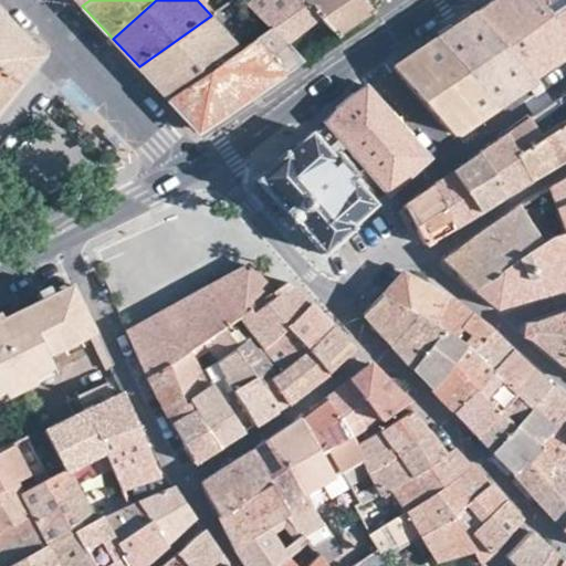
[(243,0),(270,30),(282,43),(316,13),(304,0),(243,0)]
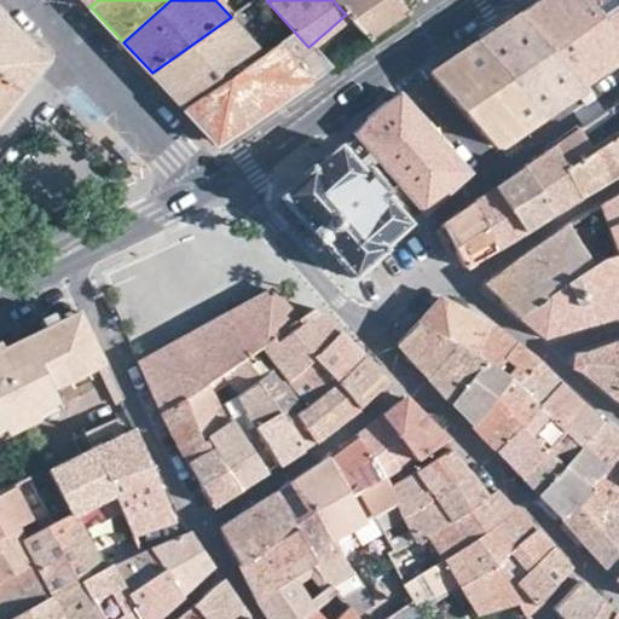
[(398,0),(333,0),(346,15),(368,40),(409,13),(398,0)]
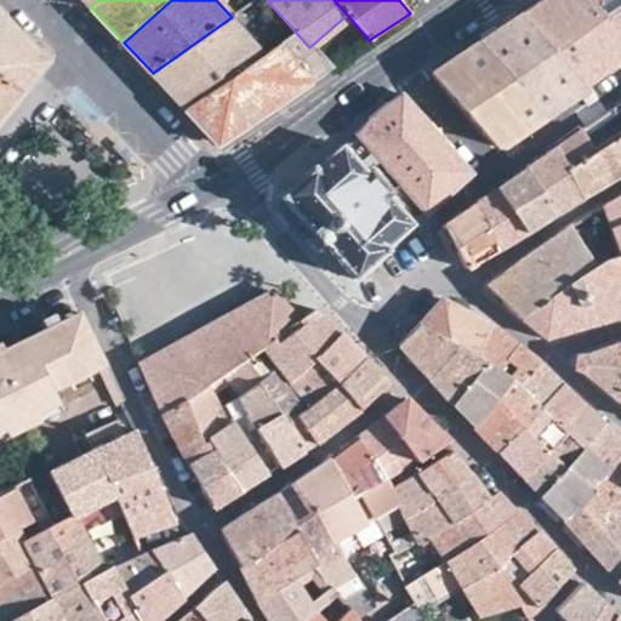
[(553,49),(600,15),(588,0),(539,0),(522,12),(553,49)]
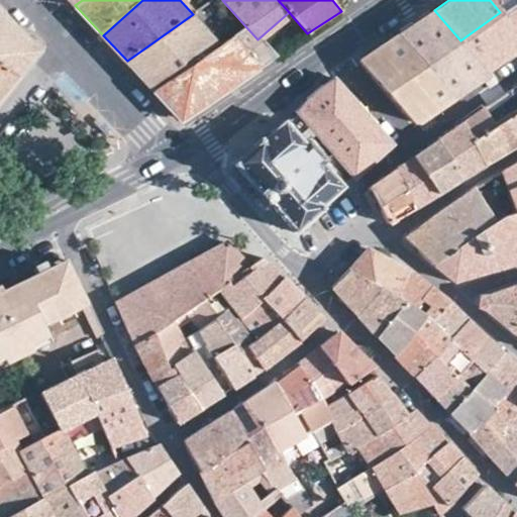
[(516,7),(516,0),(490,0),(500,12),(504,17),(507,15),(516,7)]
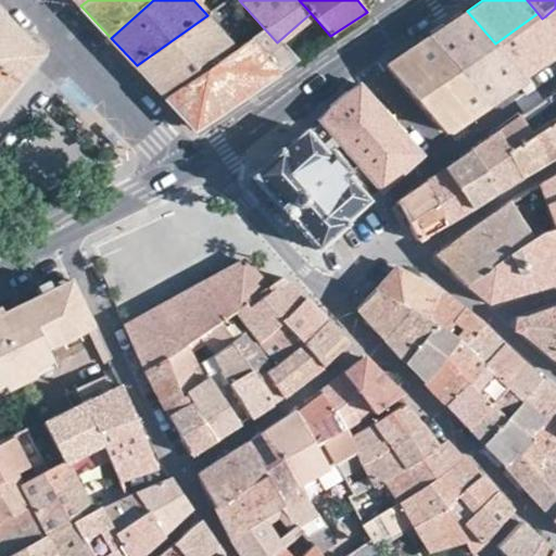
[(555,8),(545,16),(555,30),(555,8)]
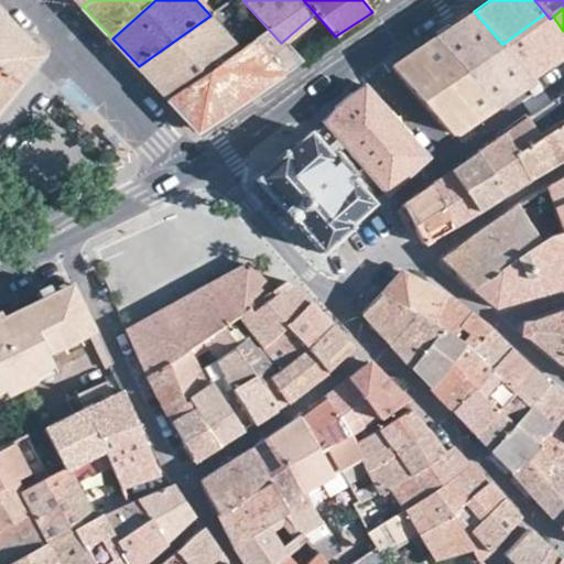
[(0,72),(21,83),(43,55),(0,11),(0,72)]
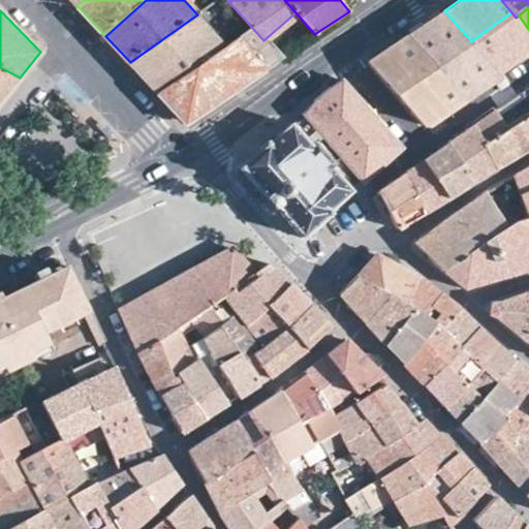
[(475,45),(471,41),(444,10),(406,36),(463,101),(500,76),(492,66),(484,56),(475,45)]
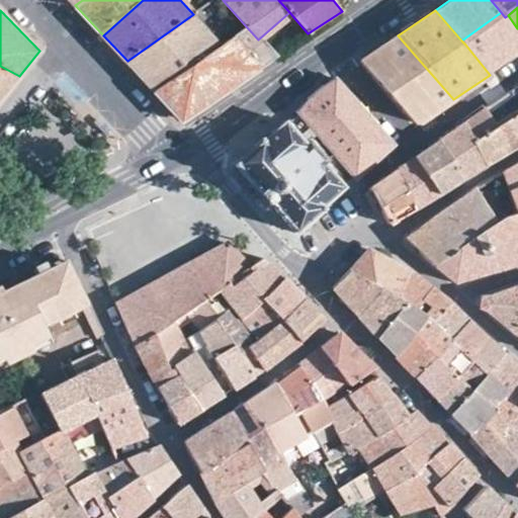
[(505,17),(501,12),(461,40),(465,45),(473,55),(482,65),(490,75),(517,55),(517,28),(508,15),(505,17)]
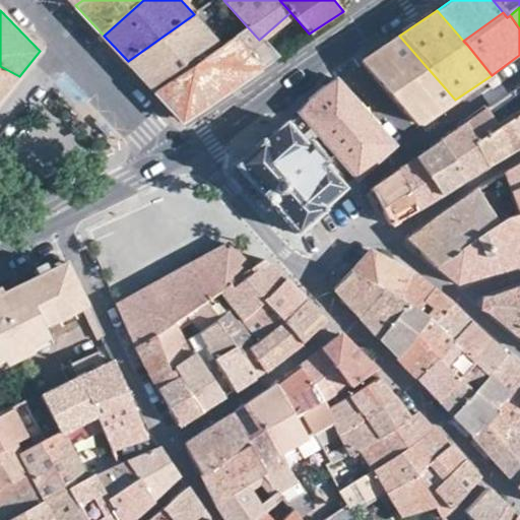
[(155,90),(222,44),(194,14),(128,61),(155,90)]
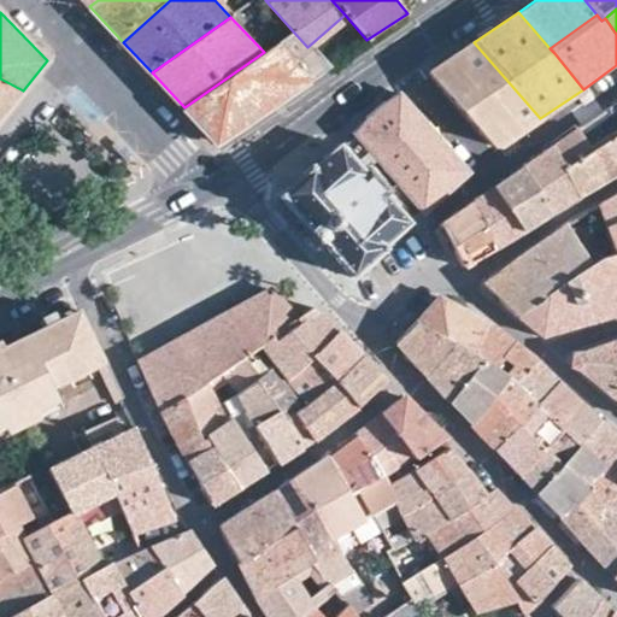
[(325,68),(307,47),(294,33),(264,52),(184,107),(212,136),(222,139),(228,134),(276,100),(325,68)]
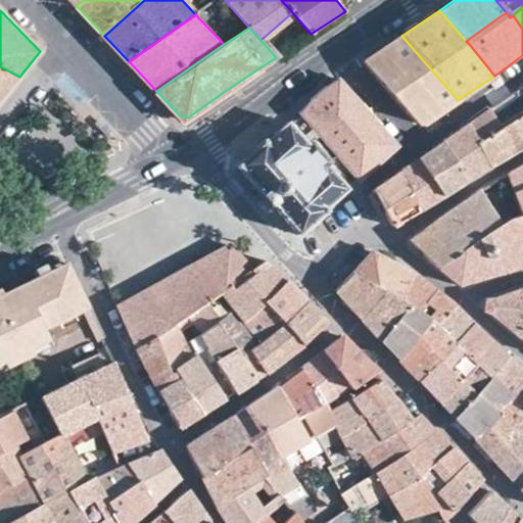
[(458,100),(401,36),(363,61),(417,124),(423,125),(458,100)]
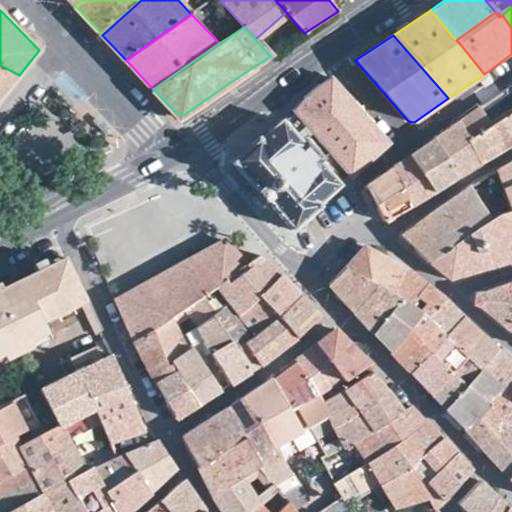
[(0,97),(19,75),(0,65),(0,97)]
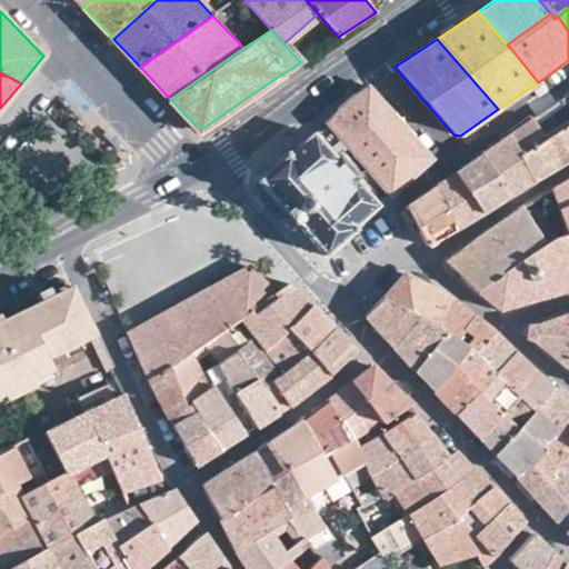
[(430,157),(391,113),(378,98),(367,86),(359,91),(350,98),(342,105),(335,111),(325,122),(389,196),(391,197),(430,161),(431,161),(433,159),(431,157),(430,157)]
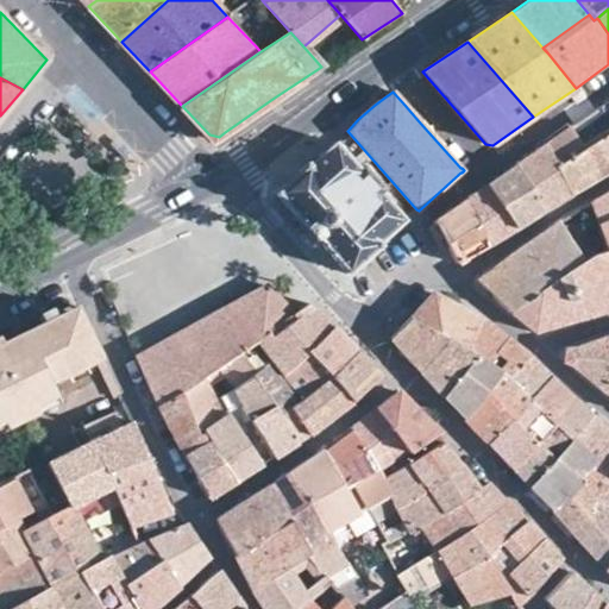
[(405,105),(419,121),(424,117),(409,101),(405,105)]
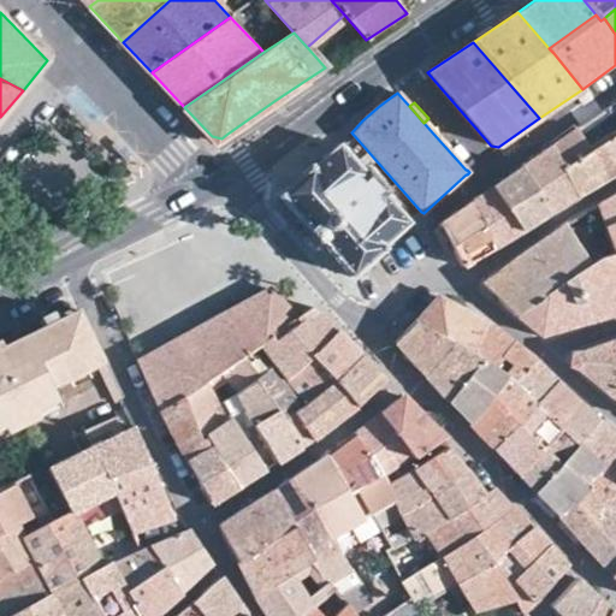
[(551,146),(562,170),(590,152),(587,148),(576,128),(551,146)]
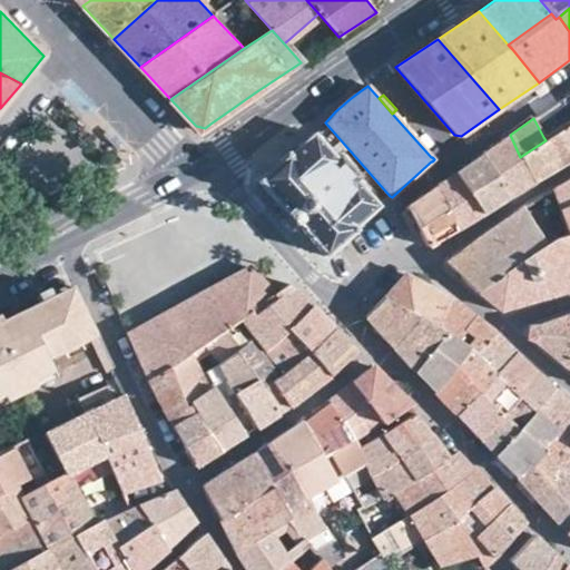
[(569,120),(543,137),(546,140),(560,167),(569,160),(569,120)]
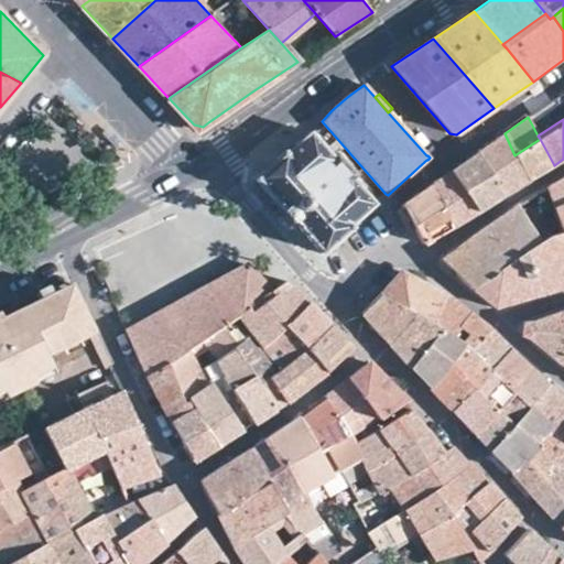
[(350,226),(375,204),(353,179),(356,175),(336,152),(332,155),(310,132),(285,153),(284,152),(255,179),(274,201),(280,207),(281,208),(282,209),(293,221),(294,223),(295,225),(322,253),(325,251),(337,239),(351,227),(350,226)]
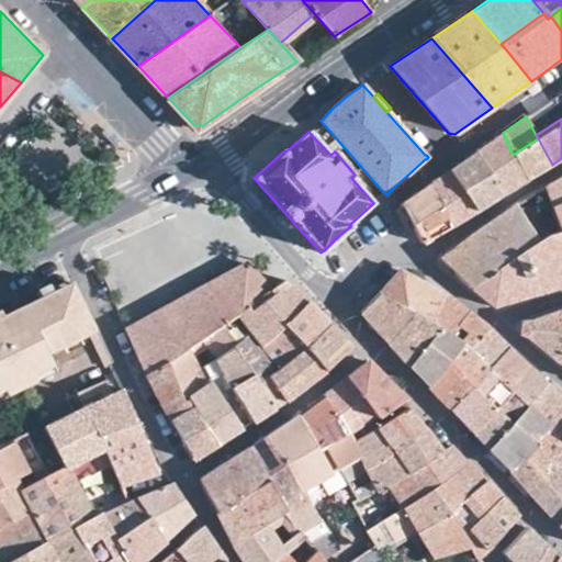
[(475,152),(503,193),(526,180),(513,155),(503,133),(475,152)]
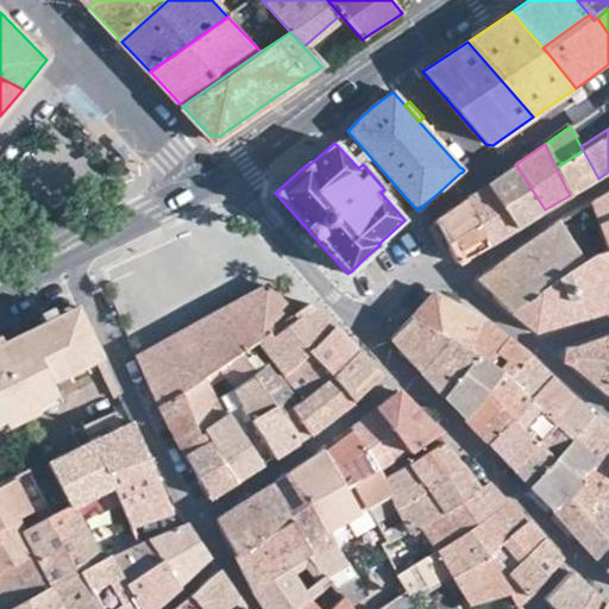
[(556,168),(570,195),(598,179),(583,150),(556,168)]
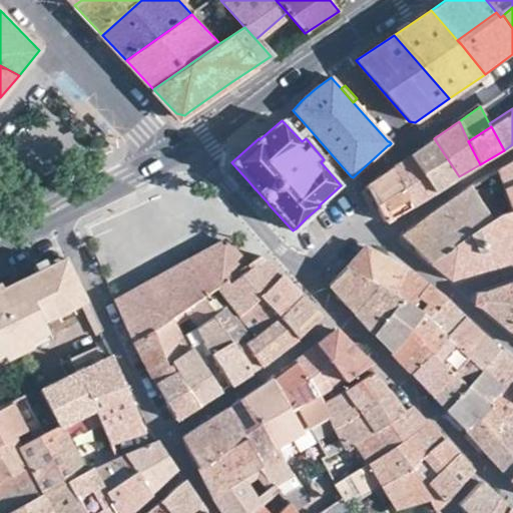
[(410,155),(434,193),(459,176),(434,138),(410,155)]
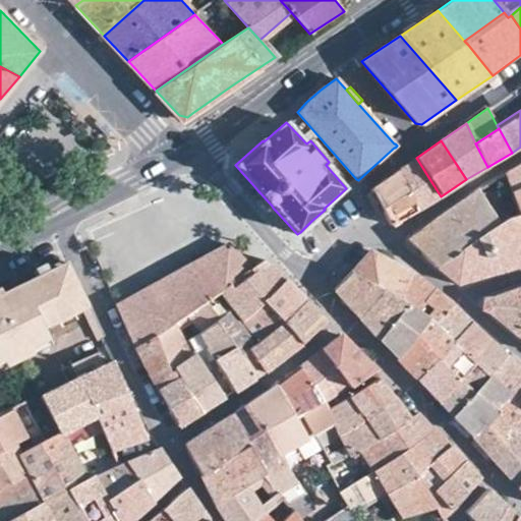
[(398,170),(415,211),(441,196),(416,158),(398,170)]
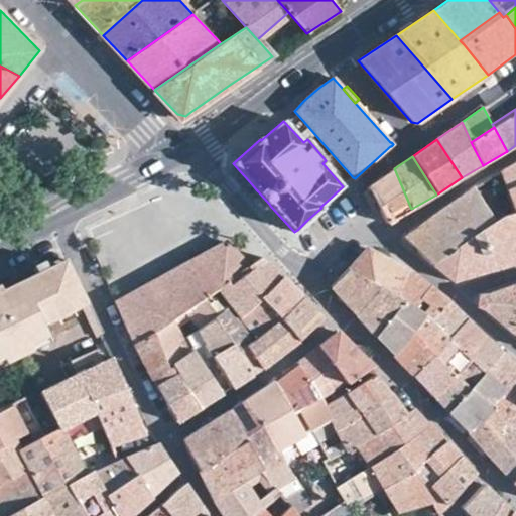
[(515,161),(498,171),(500,176),(513,214),(515,212),(515,161)]
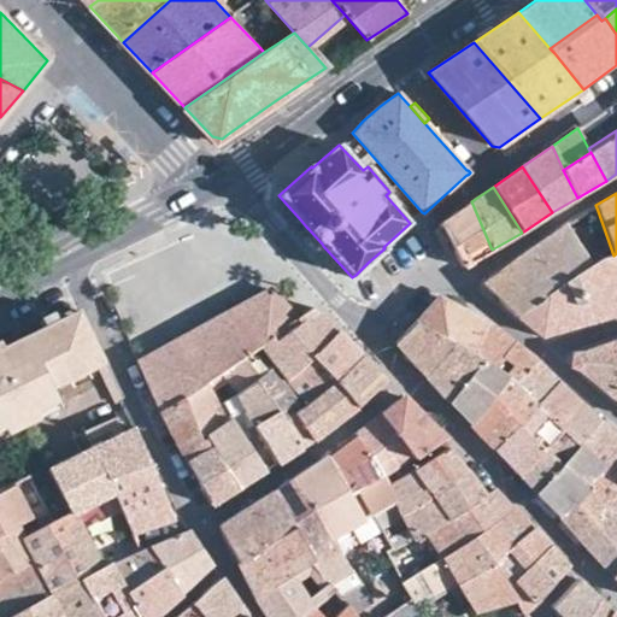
[(492,250),(471,201),(439,224),(462,266),(466,265),(492,250)]
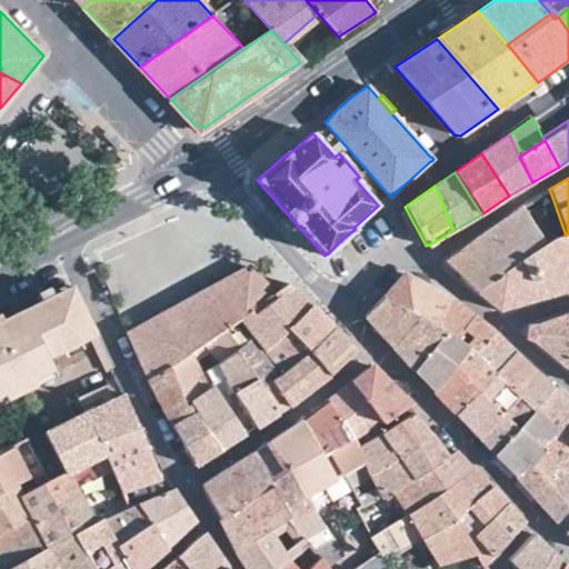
[(538,248),(543,245),(522,209),(520,206),(511,211),(477,236),(443,260),(467,285),(476,291),(491,280),(507,269),(522,258),(538,248)]
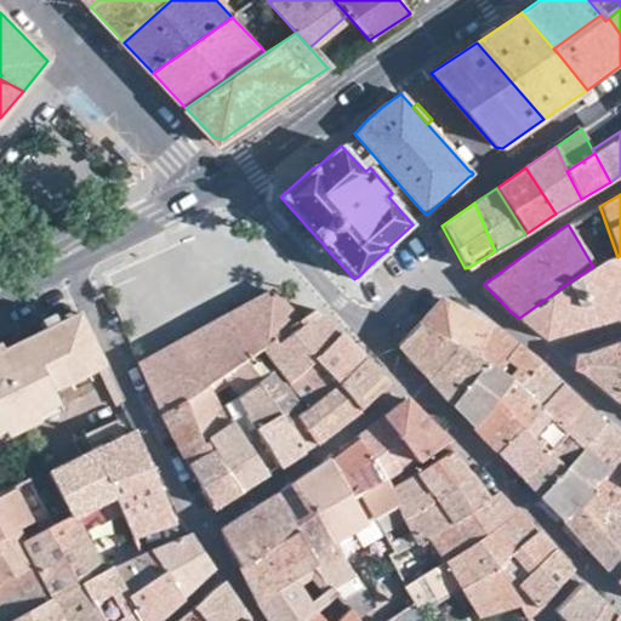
[(620,255),(617,257),(593,267),(587,271),(570,281),(553,294),(536,306),(519,318),(546,339),(608,320),(620,317),(620,255)]
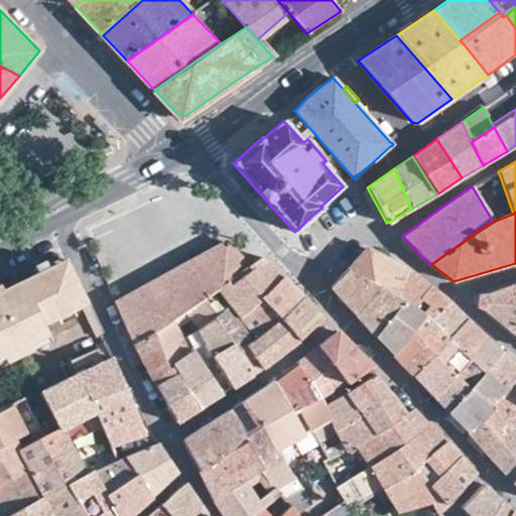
[(239,317),(283,278),(269,266),(260,256),(248,265),(226,243),(135,291),(115,301),(134,344),(153,333),(167,369),(174,366),(191,351),(183,339),(177,341),(169,323),(185,312),(196,332),(214,318),(226,308),(229,305),(239,317)]
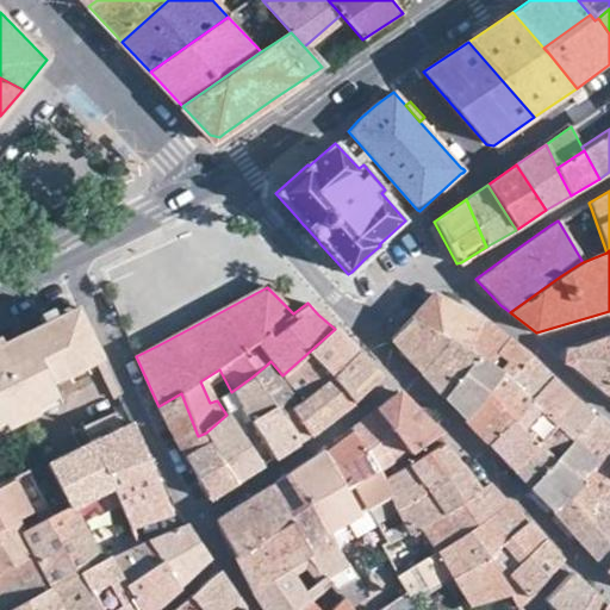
[(464,349),(481,318),(439,294),(430,296),(409,318),(422,325),(441,336),(447,340),(464,349)]
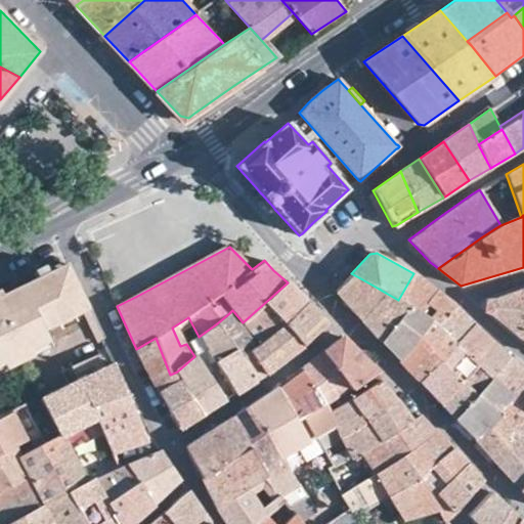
[(0,419),(5,416),(0,405),(0,364),(3,363),(6,367),(20,360),(33,354),(30,349),(49,339),(45,329),(88,308),(71,271),(68,263),(0,295),(0,419)]
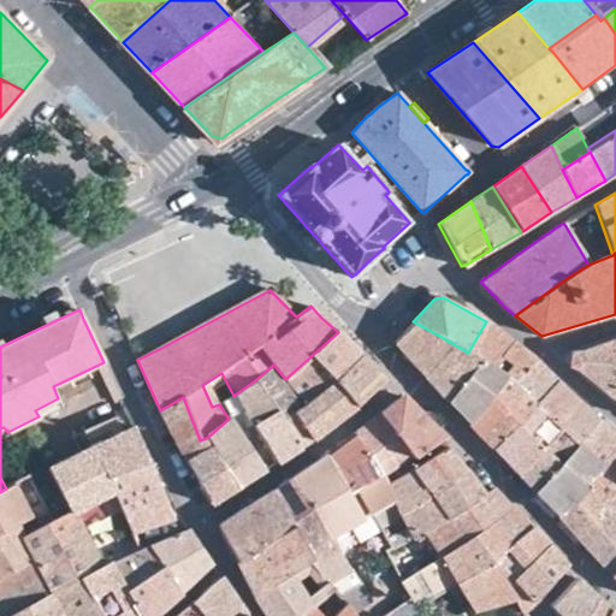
[(426,329),(413,321),(395,343),(410,360),(426,329)]
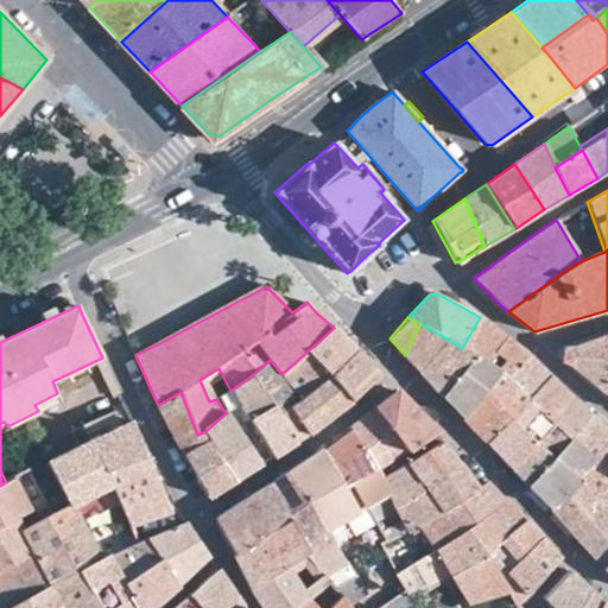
[(480,317),(462,348),(475,356),(499,373),(505,378),(527,354),(525,352),(480,317)]
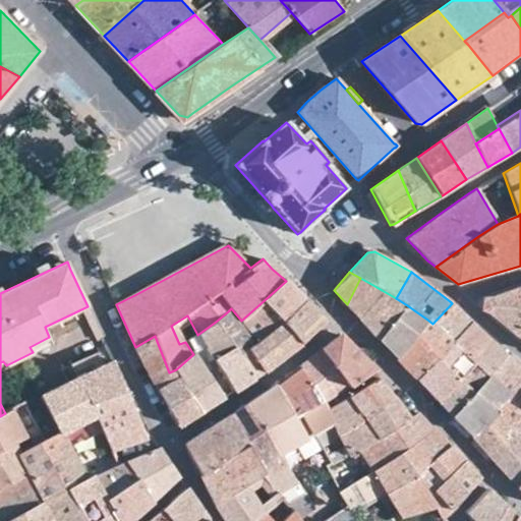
[(377,287),(360,278),(347,304),(359,316),(382,290),(377,287)]
